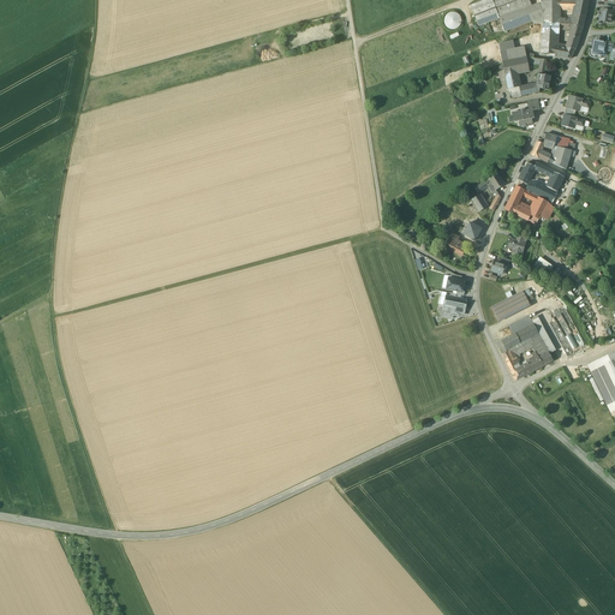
[(484,0),(471,6),(478,27),(500,18),(499,18),(531,6),(529,0),(484,0)]
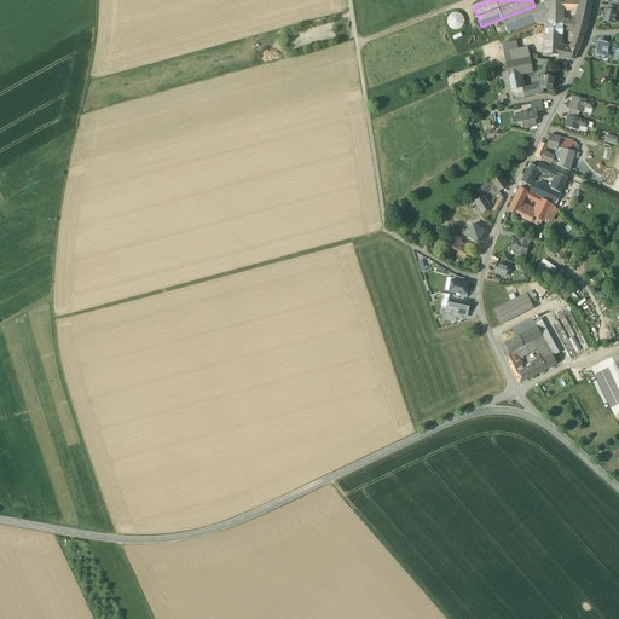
[(593,0),(580,0),(580,3),(578,10),(578,13),(590,16),(593,0)]
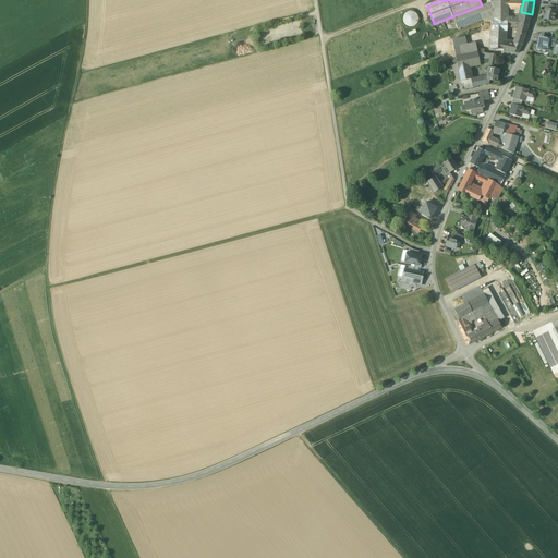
[(482,5),(452,16),(453,16),(458,29),(483,20),(484,23),(486,22),(492,22),(502,22),(502,19),(506,19),(507,9),(508,2),(501,1),(501,9),(490,8),(490,2),(482,5)]
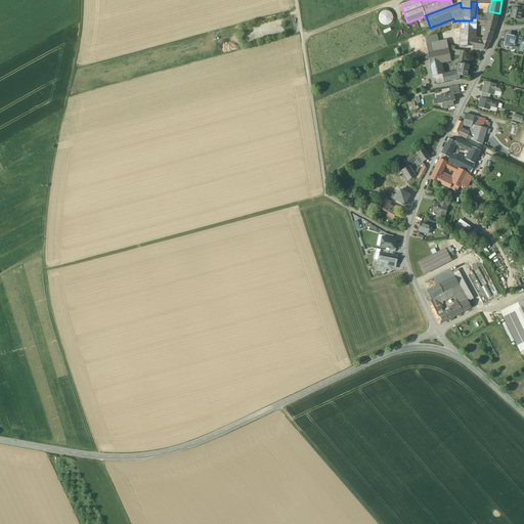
[(521,9),(512,8),(511,17),(512,17),(514,17),(515,19),(517,18),(520,18),(520,16),(522,15),(521,13),(521,9)]
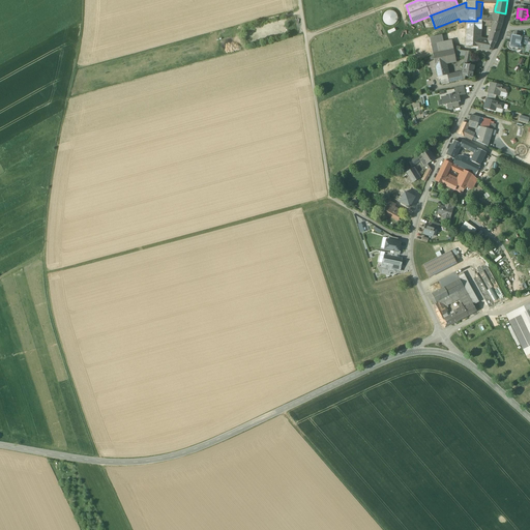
[(389,10),(388,10),(387,11),(386,11),(385,12),(384,13),(383,15),(383,16),(383,17),(382,18),(382,19),(382,20),(383,21),(384,22),(385,24),(386,25),(388,25),(389,25),(390,26),(391,25),(392,25),(393,25),(394,24),(395,23),(396,22),(396,21),(396,20),(398,18),(396,17),(396,16),(396,15),(395,13),(394,12),(393,11),(392,11),(390,10),(389,10)]
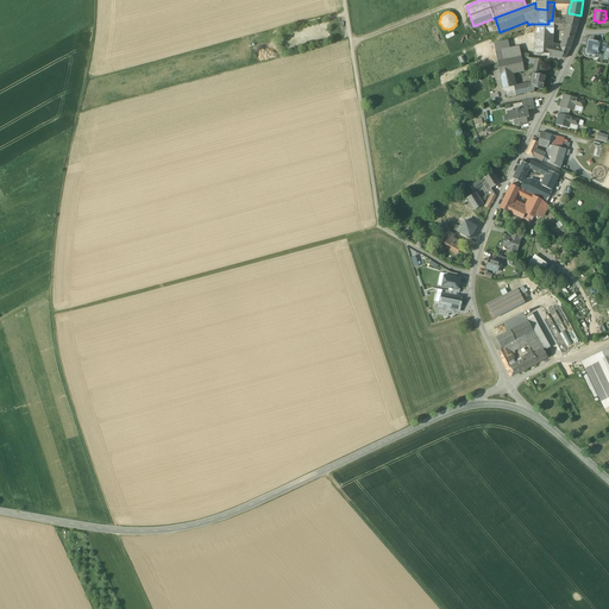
[(579,17),(569,14),(567,18),(567,20),(566,25),(577,27),(579,17)]
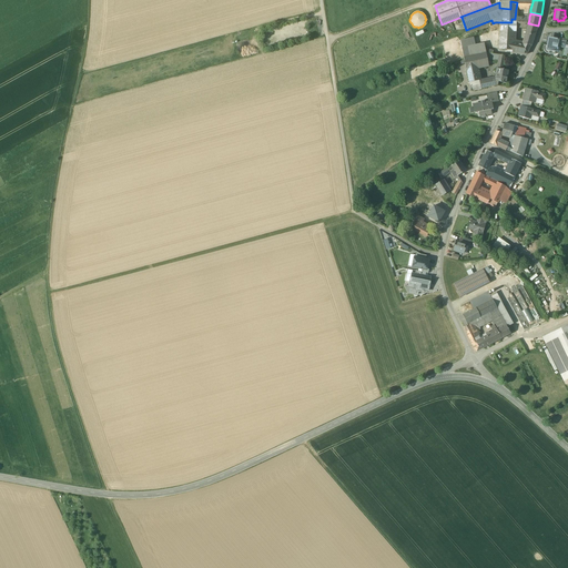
[(511,22),(500,22),(500,31),(514,31),(516,31),(516,28),(523,28),(523,22),(511,22)]
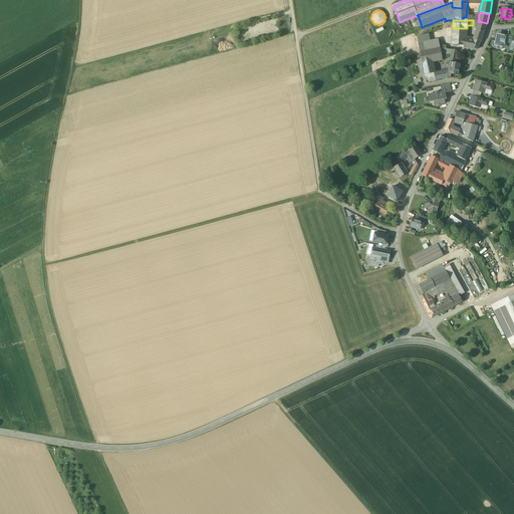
[(487,23),(478,21),(473,20),(473,25),(477,26),(474,35),(482,37),(487,23)]
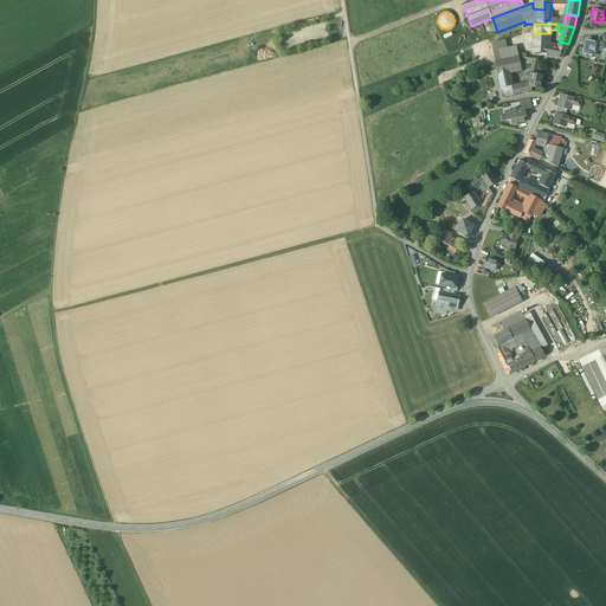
[(548,33),(534,33),(533,53),(547,53),(547,45),(548,33)]
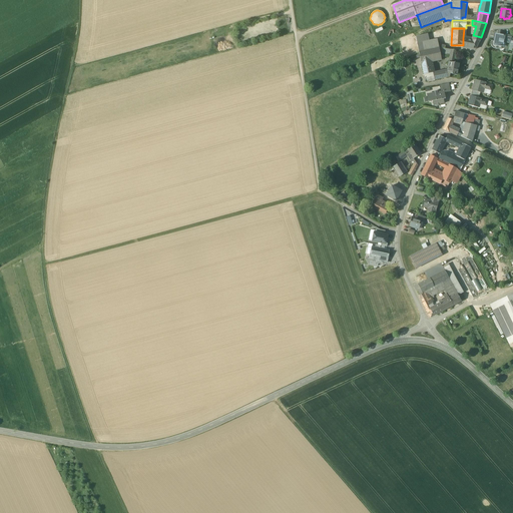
[(503,47),(504,39),(505,36),(495,34),(494,41),(493,45),(501,47),(503,47)]
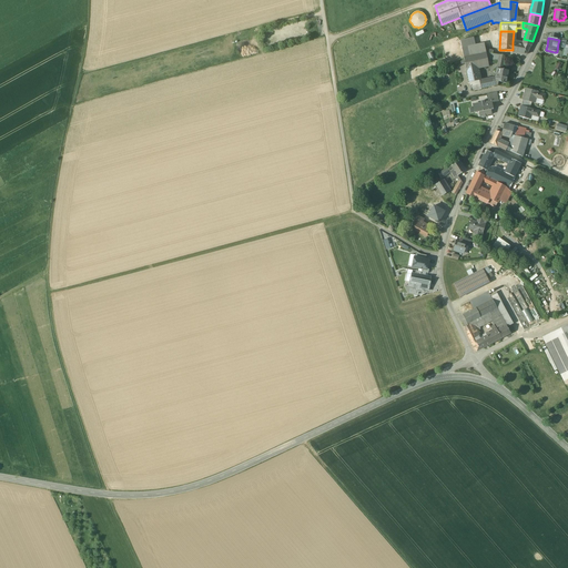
[(523,43),(513,42),(513,50),(513,52),(527,56),(531,46),(523,43)]
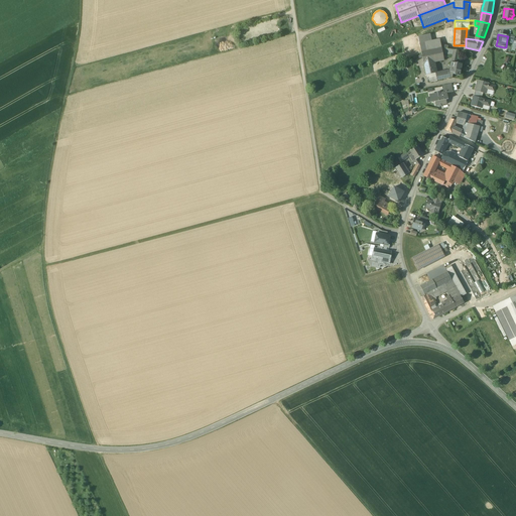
[(440,39),(419,43),(421,52),(438,48),(439,43),(440,39)]
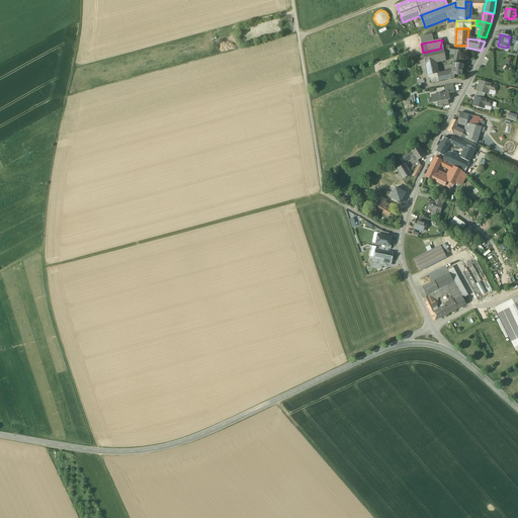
[(499,41),(496,41),(496,45),(496,47),(498,49),(500,49),(505,50),(506,48),(498,46),(499,41)]
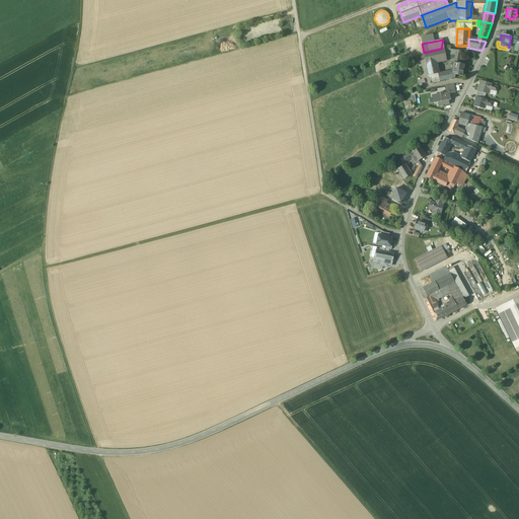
[(441,49),(424,53),(426,64),(436,62),(446,60),(445,55),(444,49),(441,49)]
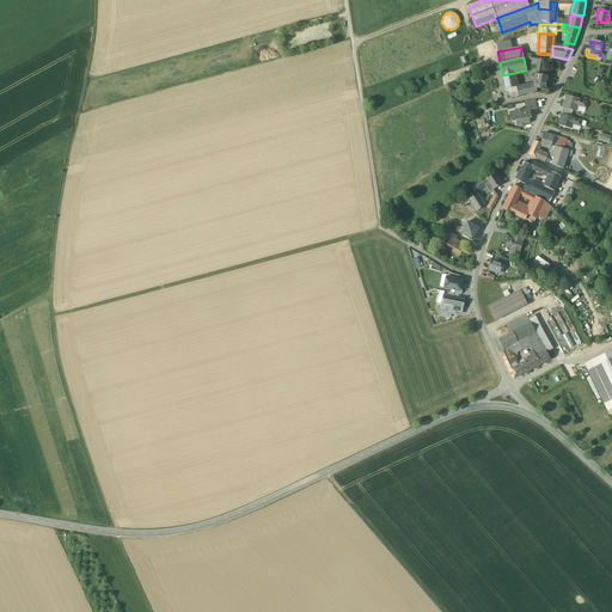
[(525,57),(524,57),(525,65),(537,66),(537,67),(542,68),(543,61),(531,59),(525,57)]
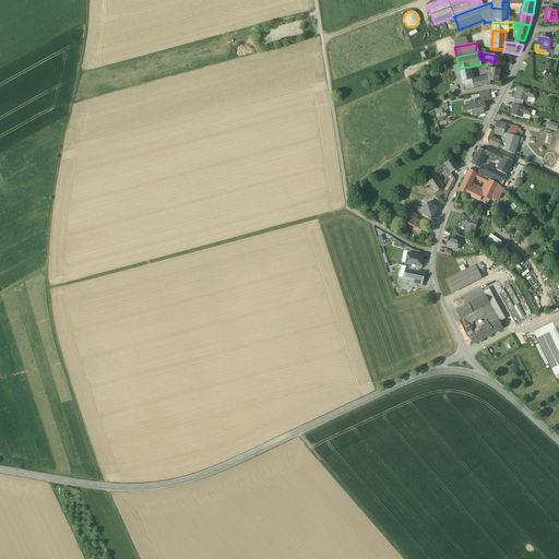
[(470,67),(459,69),(462,81),(472,79),(470,67)]
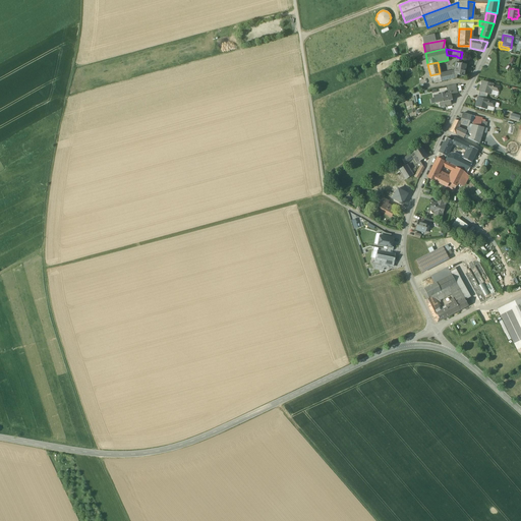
[(460,64),(456,63),(455,72),(454,74),(457,75),(464,76),(466,65),(460,64)]
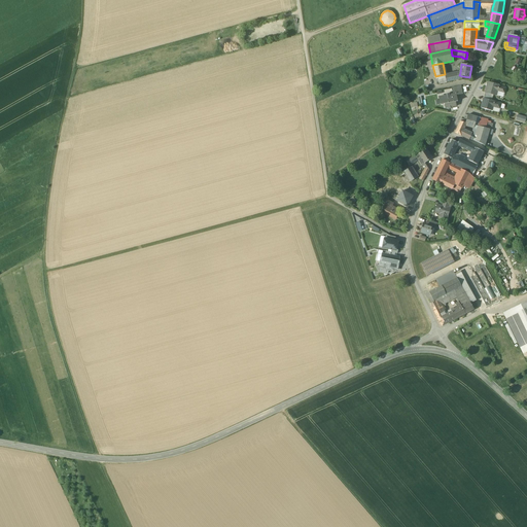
[(460,73),(446,76),(447,82),(462,79),(462,76),(459,75),(460,73)]
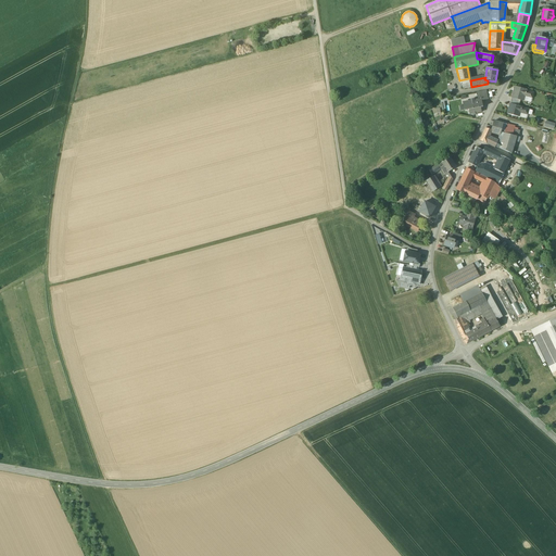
[(469,78),(459,80),(462,90),(471,88),(471,87),(470,80),(469,78)]
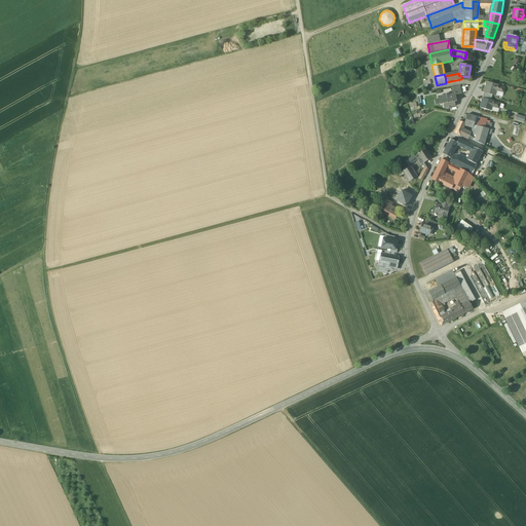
[(497,85),(487,82),(484,92),(485,92),(490,94),(495,96),(496,90),(503,92),(504,87),(498,86),(498,85),(497,85)]
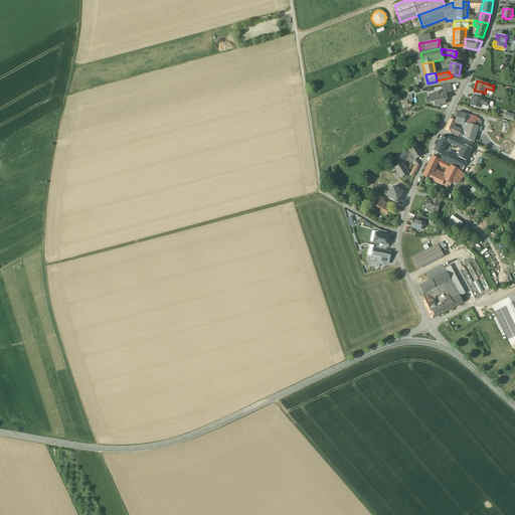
[(451,83),(442,86),(443,92),(446,92),(446,93),(452,92),(451,83)]
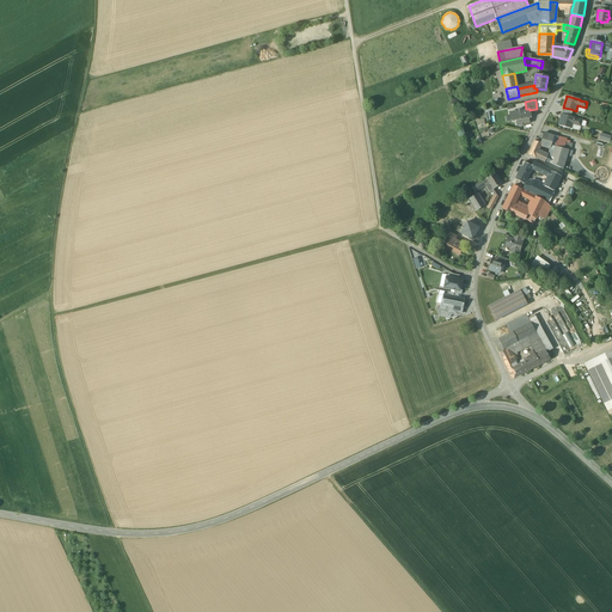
[(526,109),(522,110),(522,109),(518,109),(518,111),(514,111),(513,116),(513,121),(515,121),(516,126),(521,126),(521,127),(526,126),(526,124),(530,123),(528,118),(531,118),(530,110),(530,109),(526,109)]
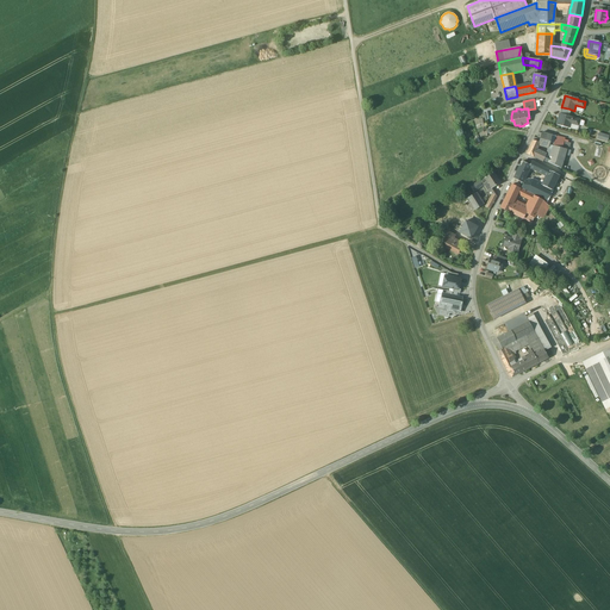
[(560,114),(556,125),(573,130),(574,124),(579,125),(580,120),(577,119),(577,118),(567,116),(560,114)]
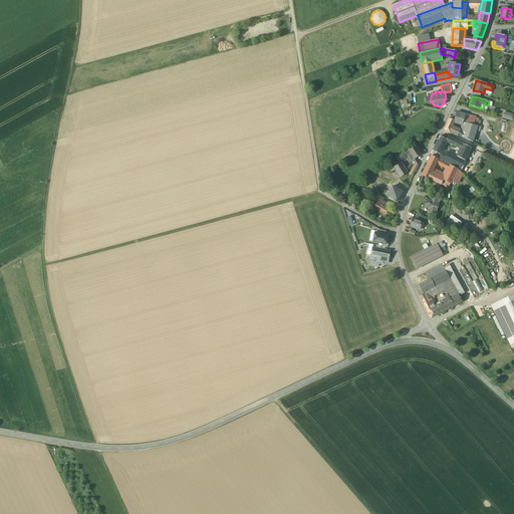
[(465,114),(456,111),(456,112),(455,116),(455,117),(454,119),(454,122),(463,124),(465,114)]
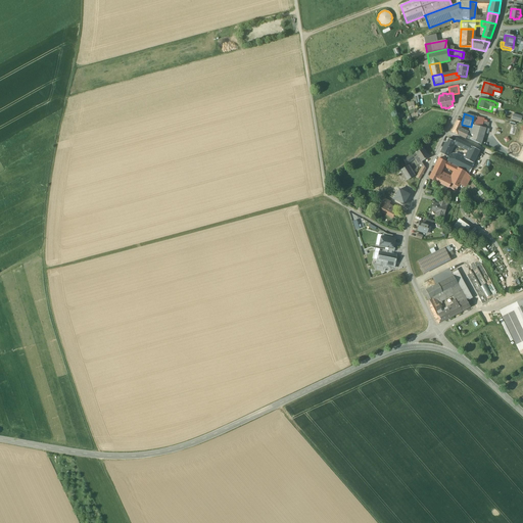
[(484,119),(477,116),(474,125),(481,127),(477,142),(481,144),(486,128),(485,128),(486,123),(483,122),(484,119)]
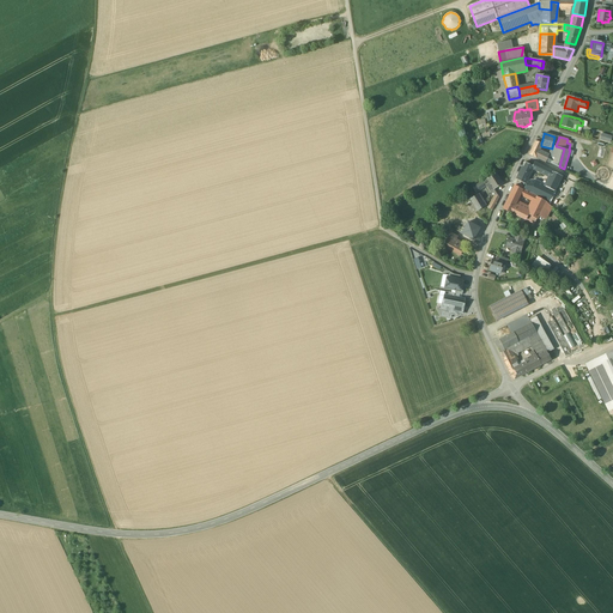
[(556,150),(552,158),(552,163),(559,167),(564,149),(556,146),(556,150)]
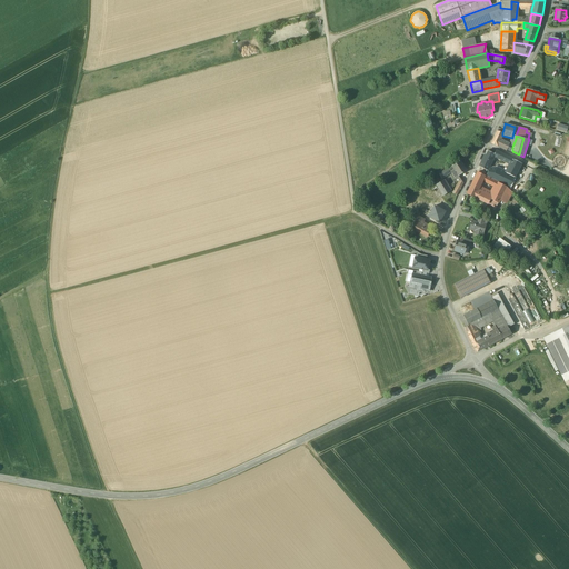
[(500,139),(495,137),(491,143),(499,147),(500,148),(503,142),(500,140),(500,139)]
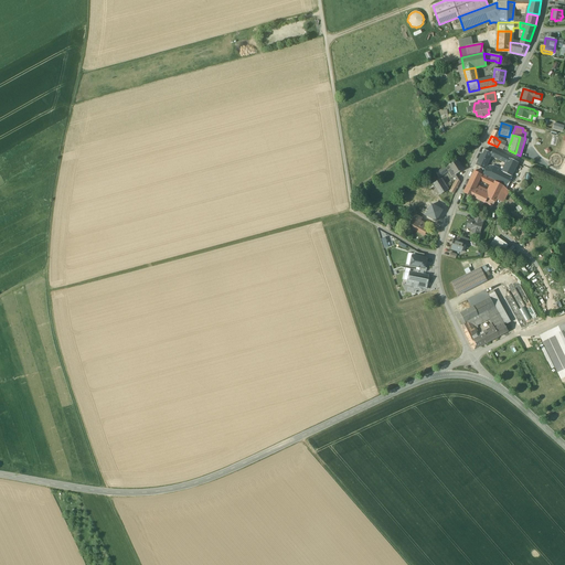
[(503,142),(500,141),(497,147),(503,149),(504,148),(509,150),(509,146),(505,145),(503,142)]
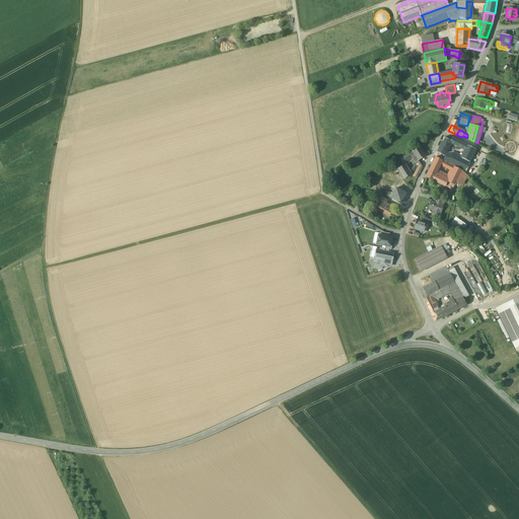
[(451,141),(444,138),(440,148),(446,151),(451,141)]
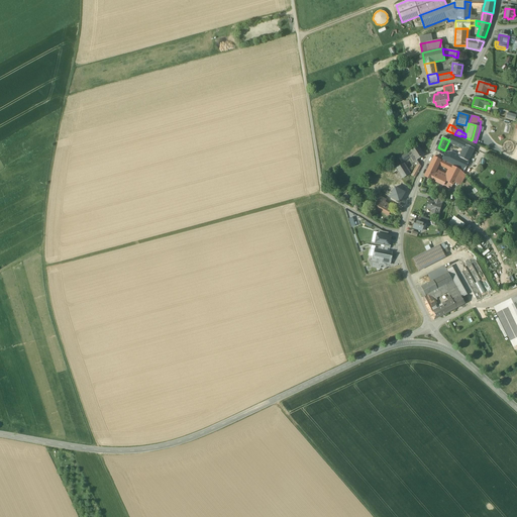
[(467,145),(450,137),(449,138),(451,143),(464,149),(467,145)]
